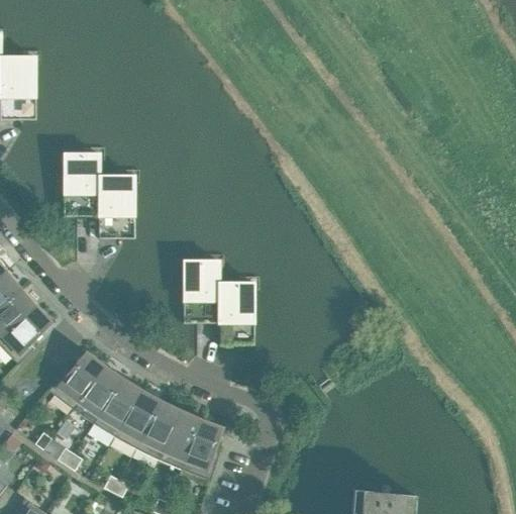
[(34,118),(34,56),(0,56),(0,117),(21,118),(34,118)]
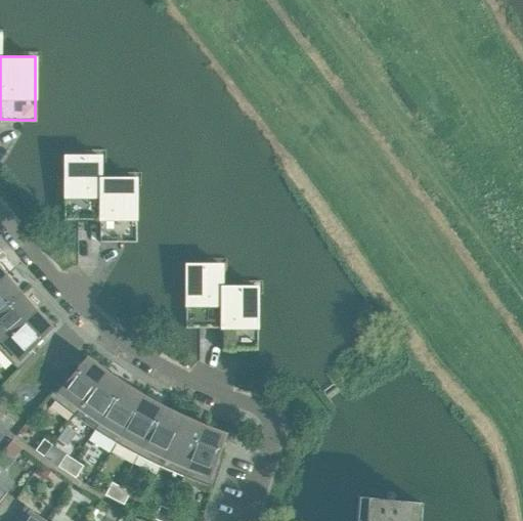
[(98,218),(100,177),(100,155),(62,155),(62,218),(77,218),(98,218)]
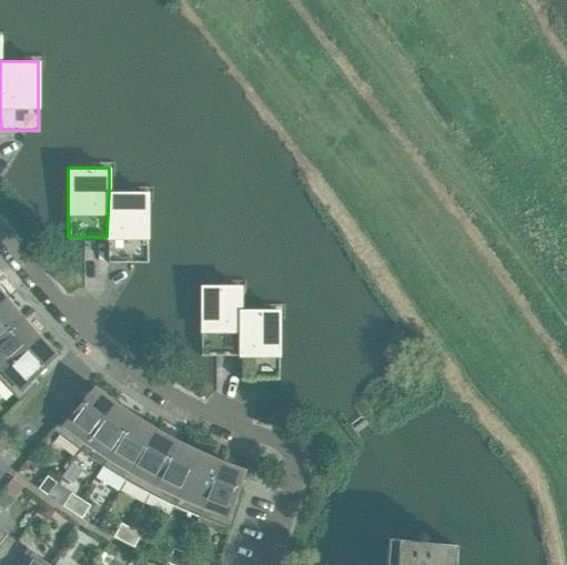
[(147,260),(147,192),(109,192),(107,236),(107,260),(132,260),(147,260)]
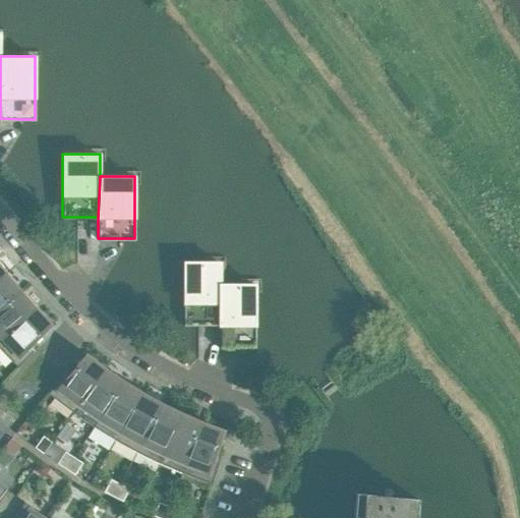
[(219,325),(220,283),(220,262),(183,262),(183,325),(196,325),(219,325)]
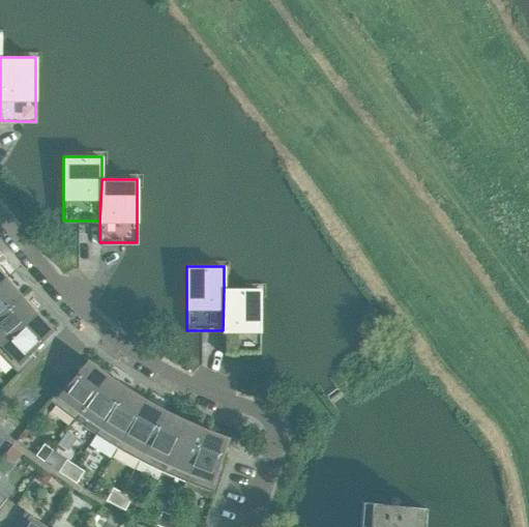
[(0,311),(18,296),(12,290),(16,287),(6,275),(0,280),(0,311)]
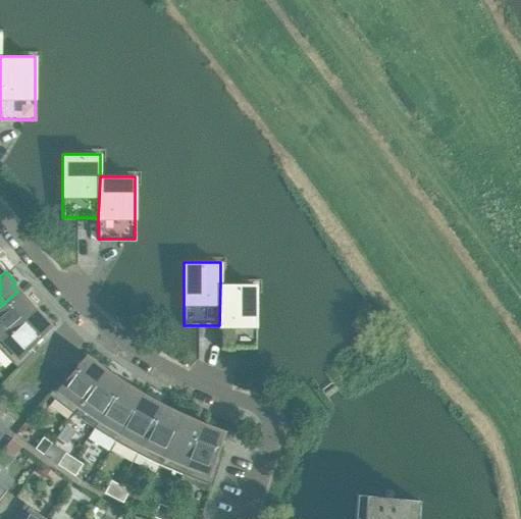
[(256,347),(256,283),(220,283),(219,325),(219,347),(243,347),(256,347)]
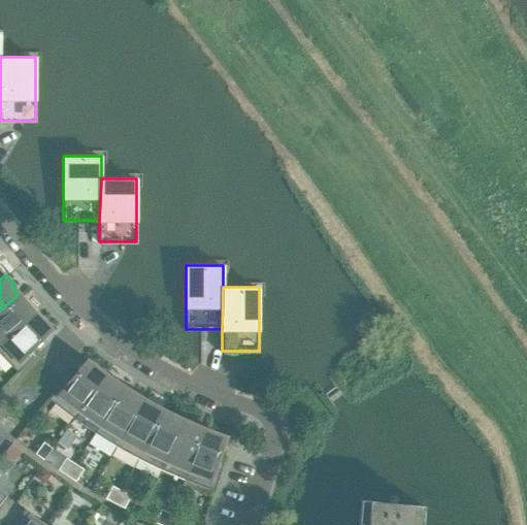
[(0,340),(36,309),(27,299),(24,302),(18,295),(0,309),(0,340)]
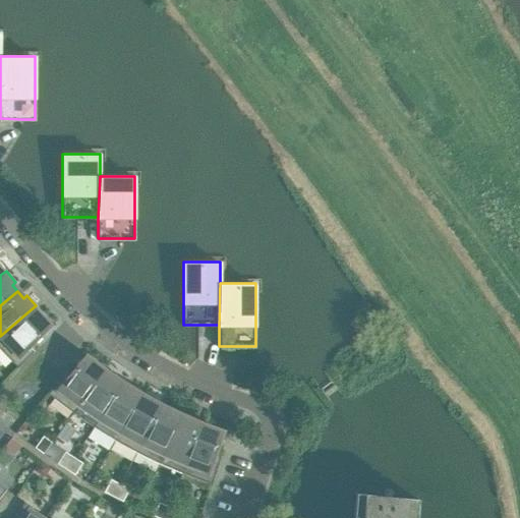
[(33,341),(49,325),(42,318),(45,315),(36,305),(0,336),(0,348),(16,365),(37,345),(33,341)]
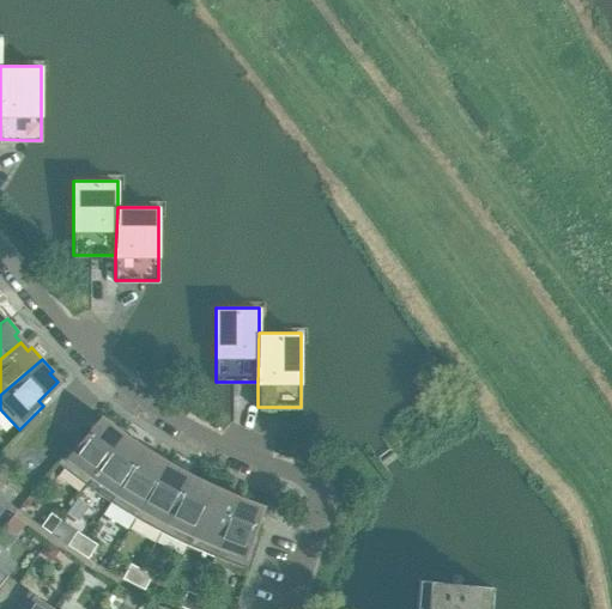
[(85,483),(122,431),(109,421),(108,424),(98,418),(82,438),(77,433),(55,461),(82,481),(85,483)]
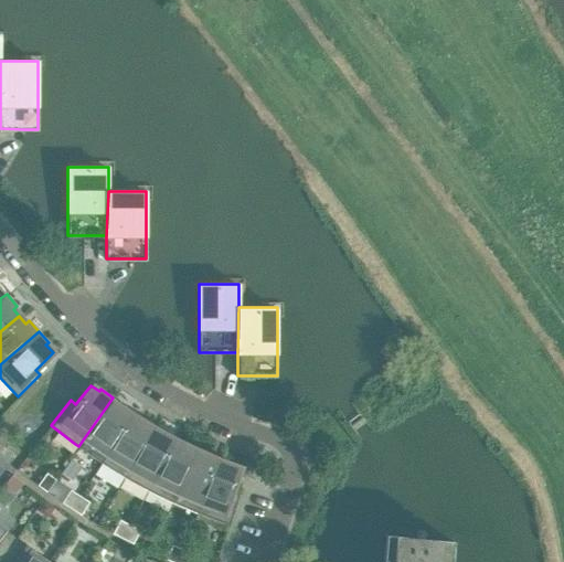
[(99,460),(130,414),(123,410),(125,405),(113,398),(78,446),(99,460)]
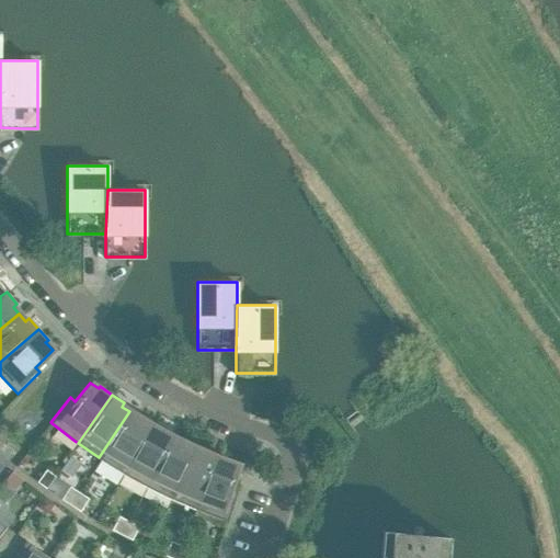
[(123,471),(152,420),(139,412),(137,417),(129,411),(99,457),(101,458),(123,471)]
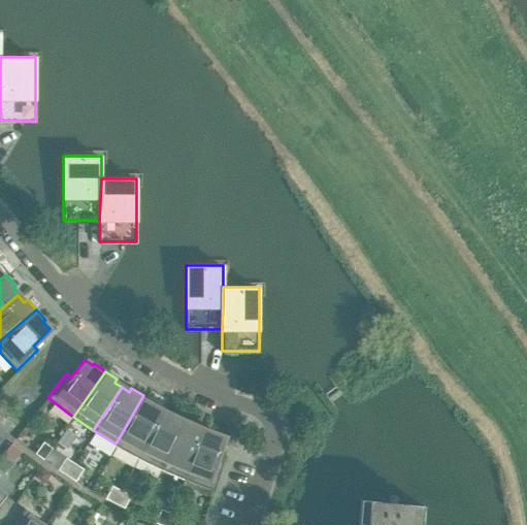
[(138,456),(161,409),(154,405),(156,402),(143,395),(116,444),(121,447),(138,456)]
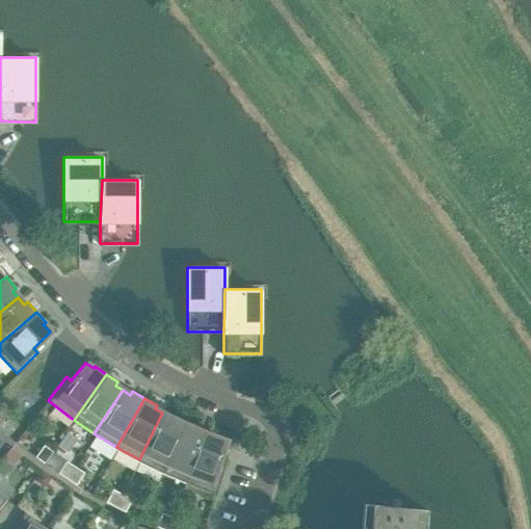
[(162,471),(185,419),(171,414),(170,417),(162,413),(139,459),(148,465),(162,471)]
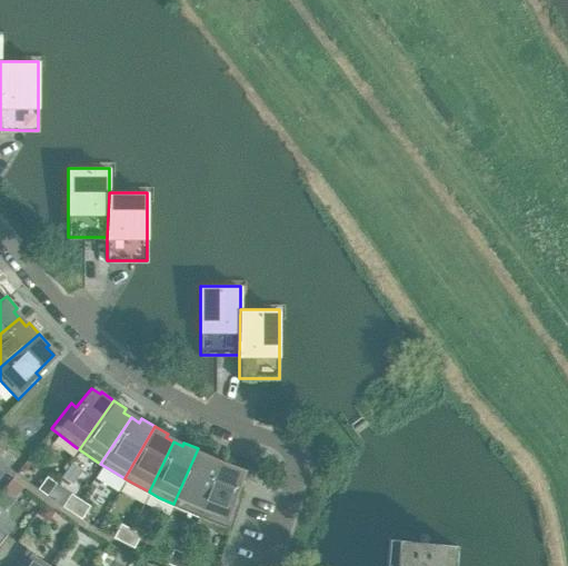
[(197,514),(218,463),(209,458),(211,455),(198,448),(173,504),(187,510),(197,514)]
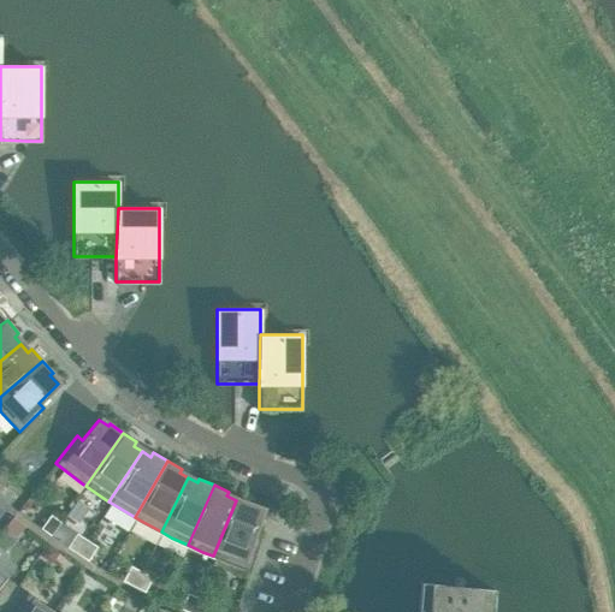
[(260,536),(254,535),(262,510),(236,500),(213,556),(235,564),(249,570),(260,536)]
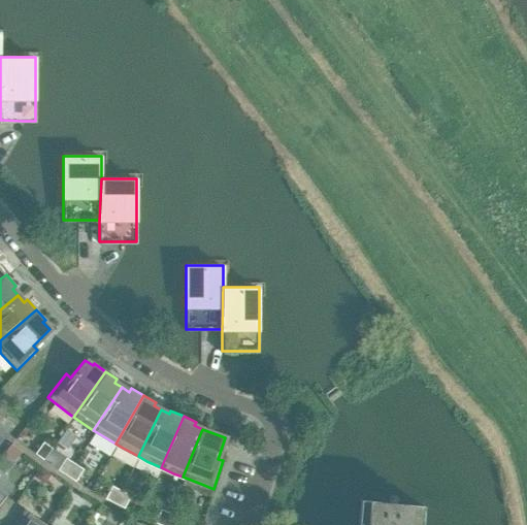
[(43,458),(52,447),(42,440),(34,452),(43,458)]
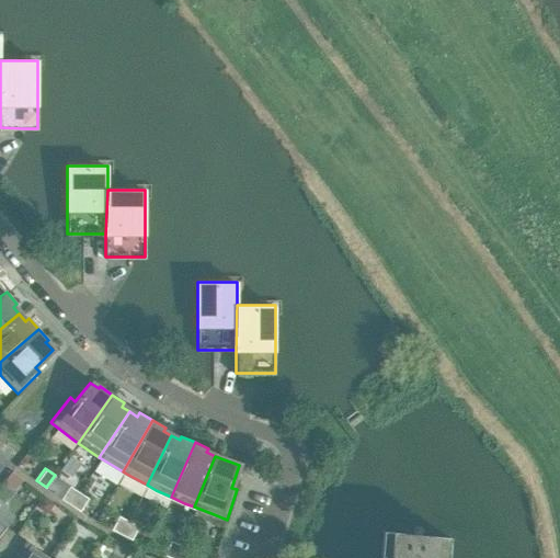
[(12,487),(21,477),(11,469),(3,479),(12,487)]
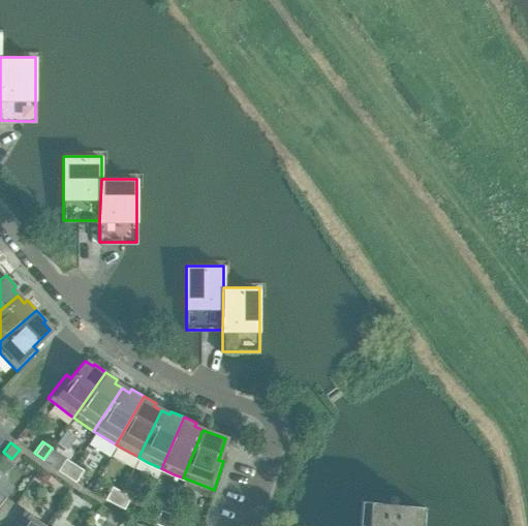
[(66,474),(73,462),(65,457),(57,469),(66,474)]
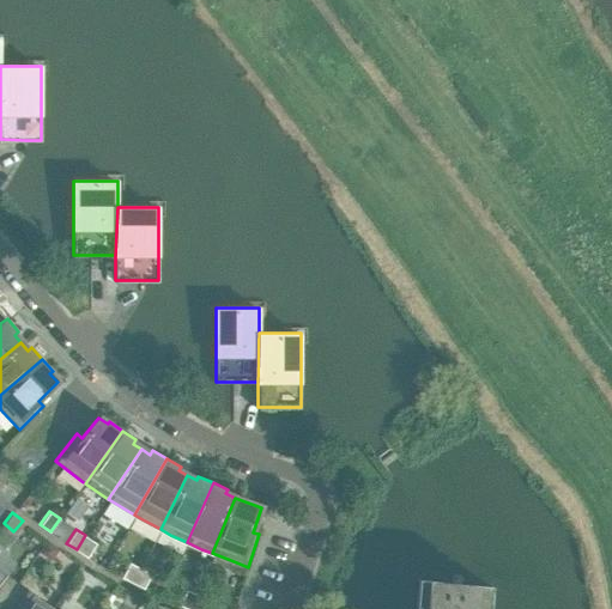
[(86,556),(96,542),(85,535),(77,549),(86,556)]
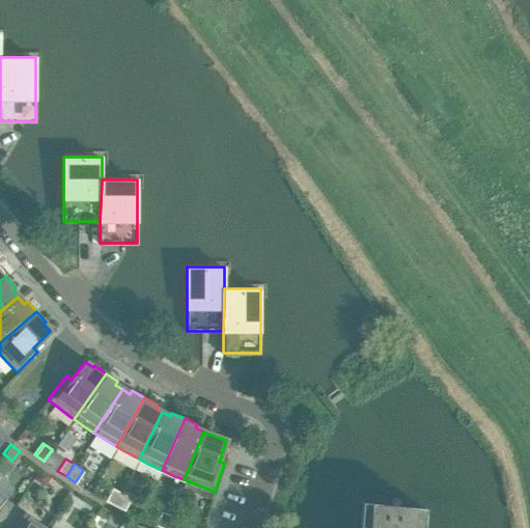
[(45,484),(50,474),(40,469),(34,478),(45,484)]
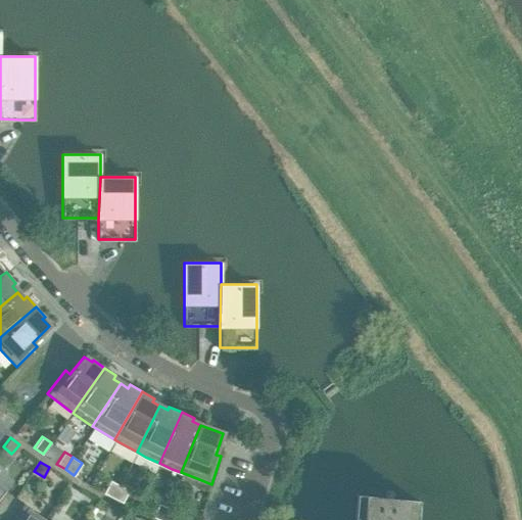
[(112,497),(120,484),(110,479),(103,491),(112,497)]
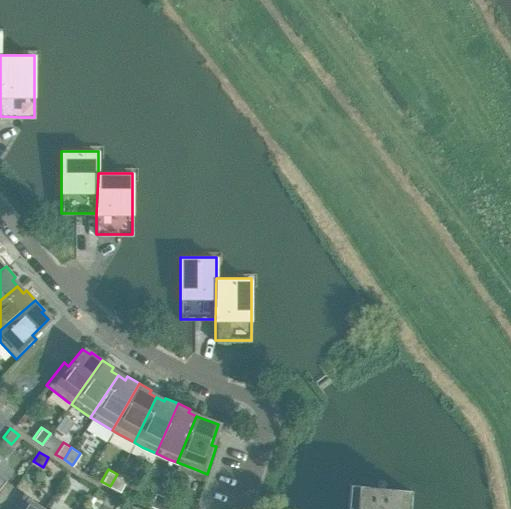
[(0,504),(14,485),(0,474),(0,504)]
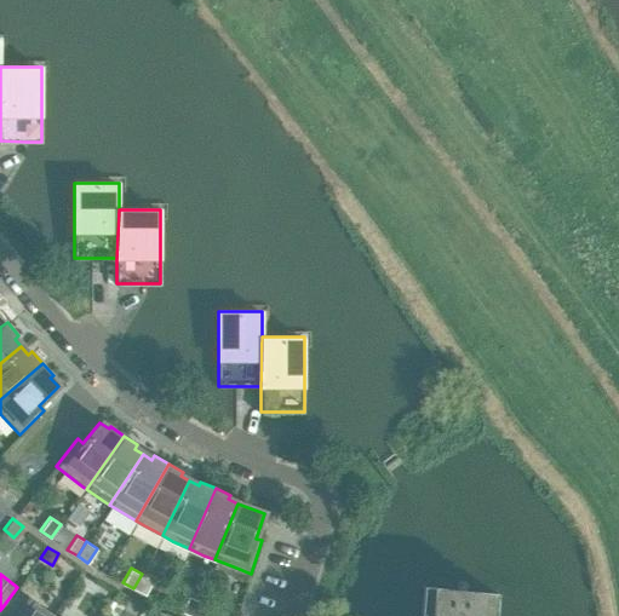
[(144,594),(153,579),(142,574),(133,588),(144,594)]
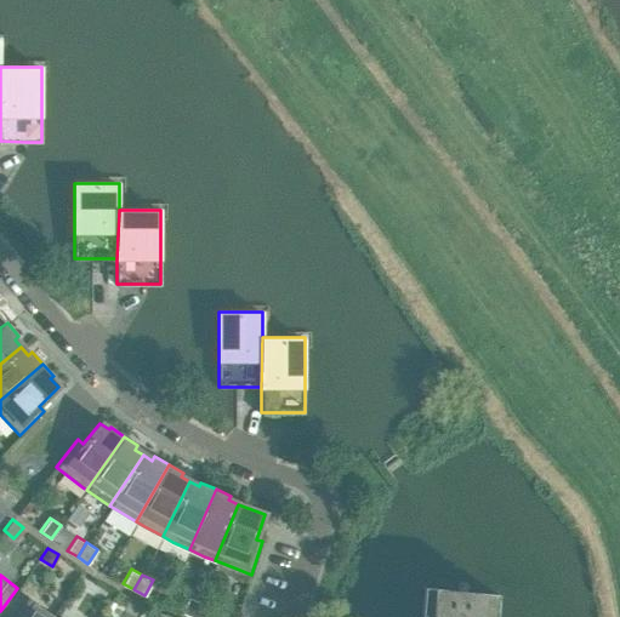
[(419,616),(494,616),(496,593),(422,586),(419,616)]
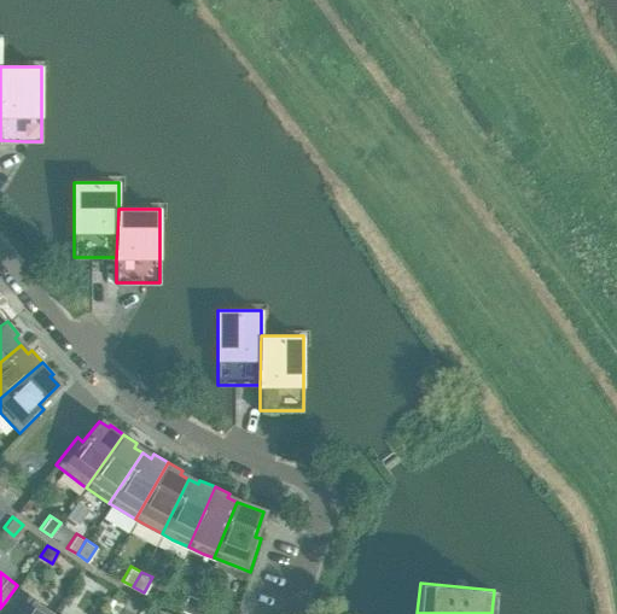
[(50,613),(51,613),(34,603),(38,598),(17,585),(0,608),(0,610),(6,613),(50,613)]
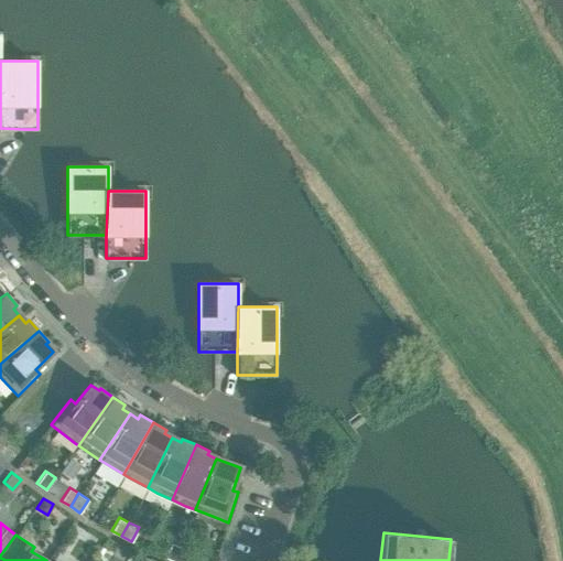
[(175,560),(181,547),(171,542),(165,557),(175,560)]
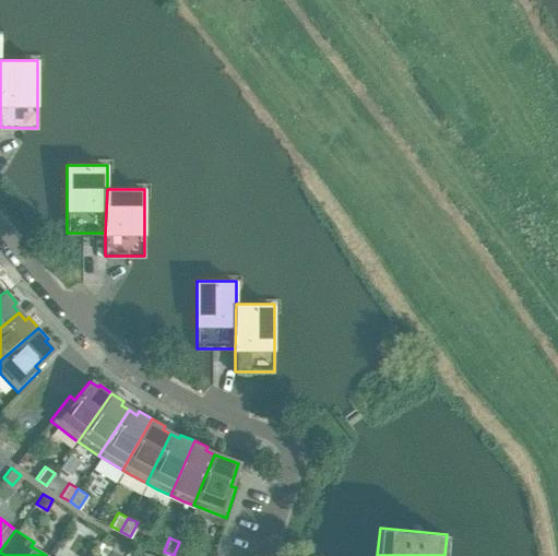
[(175,555),(186,555),(190,545),(179,542),(174,555),(175,555)]
